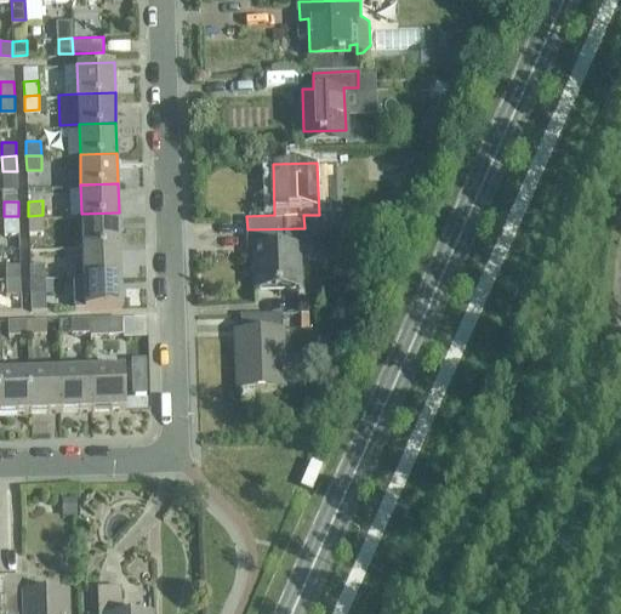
[(81,214),(83,244),(120,243),(119,212),(81,214)]
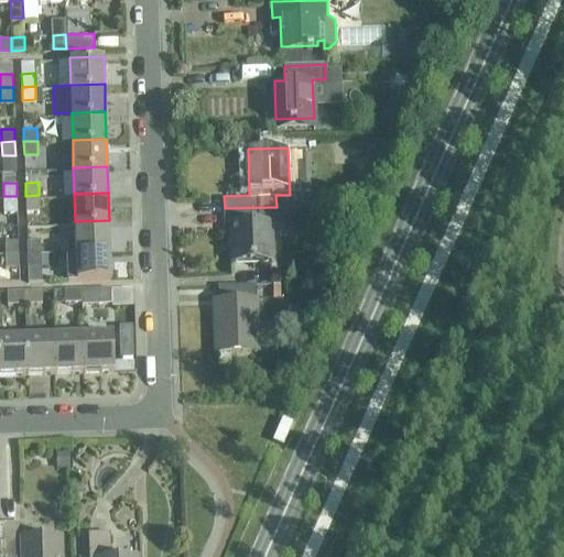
[(39,195),(25,196),(26,209),(40,208),(39,195)]
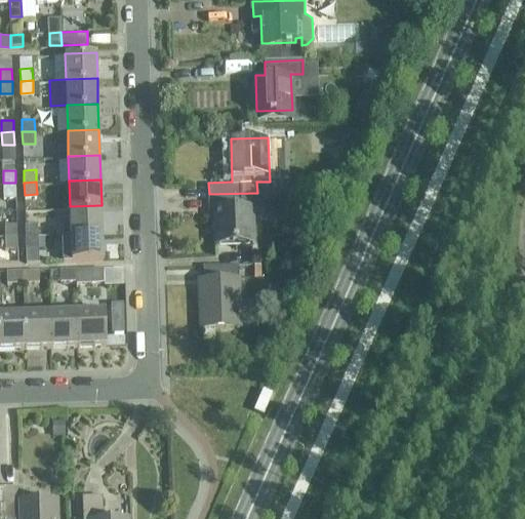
[(15,183),(3,183),(3,196),(16,195),(15,183)]
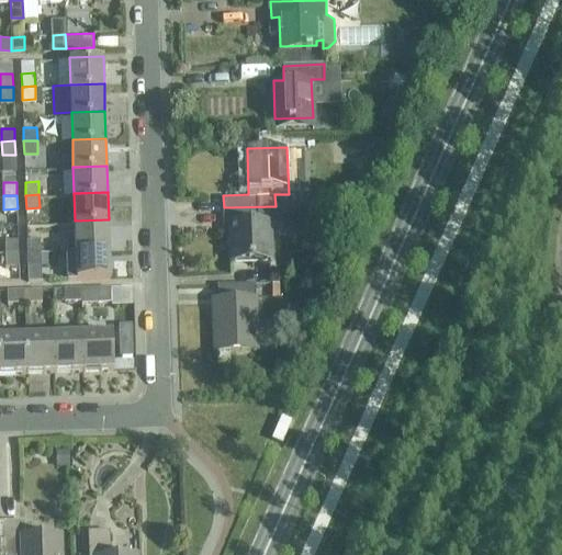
[(276,206),(224,207),(224,222),(231,222),(232,257),(271,256),(270,222),(276,221),(276,206)]
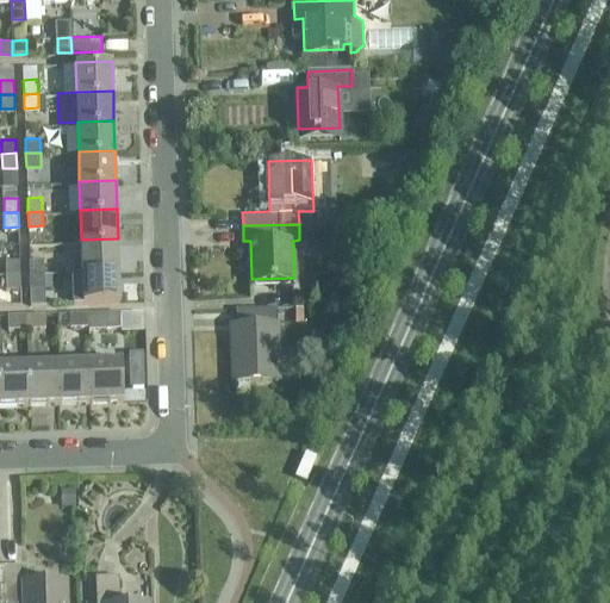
[(81,240),(82,269),(119,268),(118,238),(81,240)]
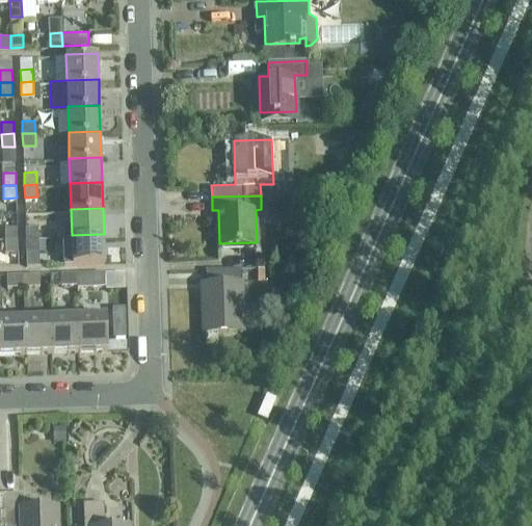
[(25,224),(26,236),(38,236),(37,224),(25,224)]
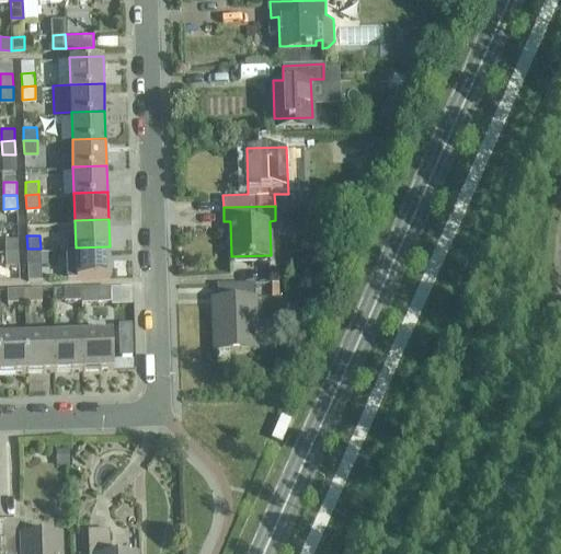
[(4,237),(6,250),(19,250),(18,237),(4,237)]
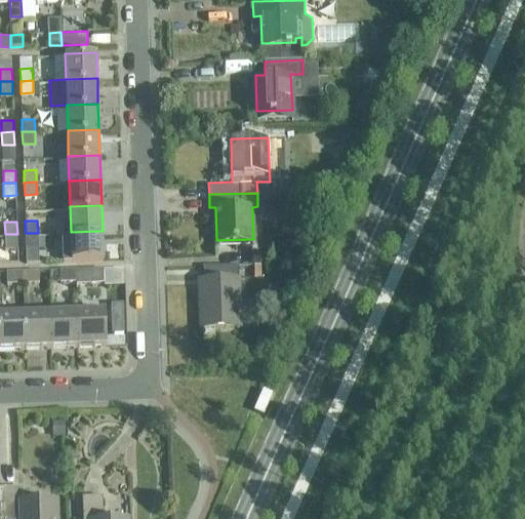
[(103,231),(71,232),(63,232),(64,258),(103,256),(103,231)]
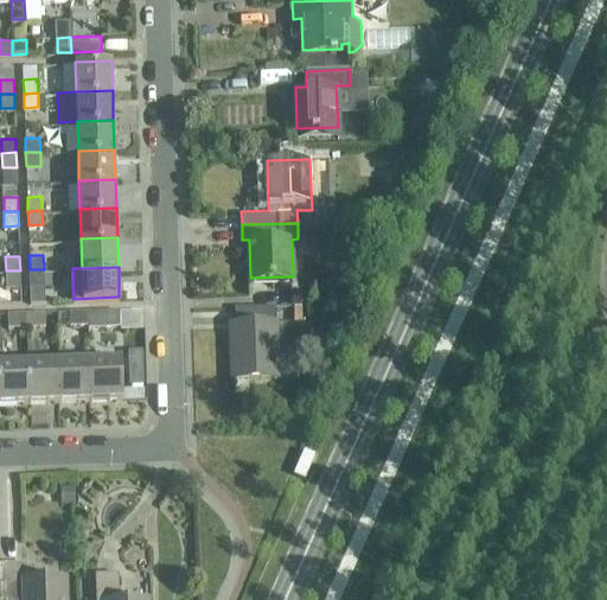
[(44,269),(30,269),(30,283),(44,283),(44,269)]
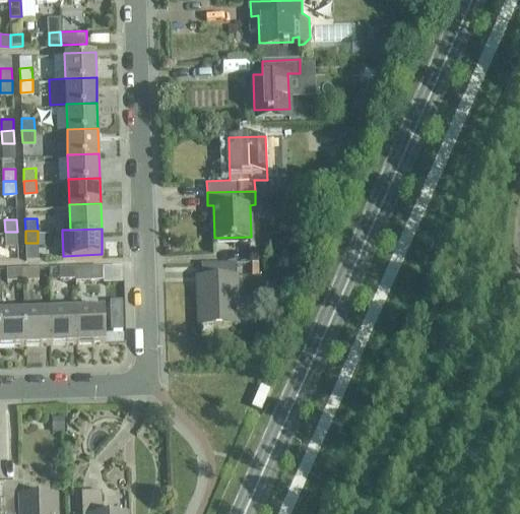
[(17,232),(5,232),(5,244),(17,244),(17,232)]
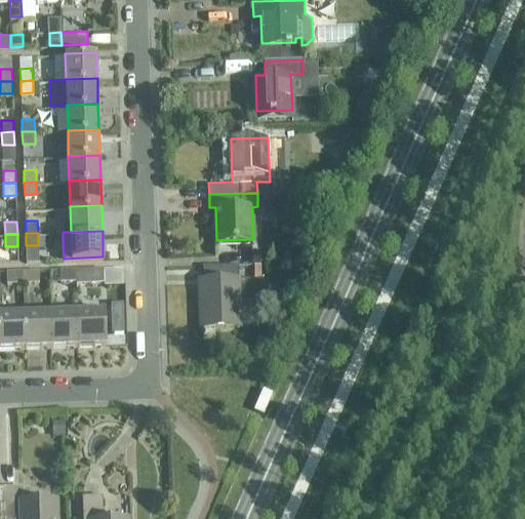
[(200,277),(201,307),(201,324),(240,323),(238,262),(204,263),(204,277),(200,277)]
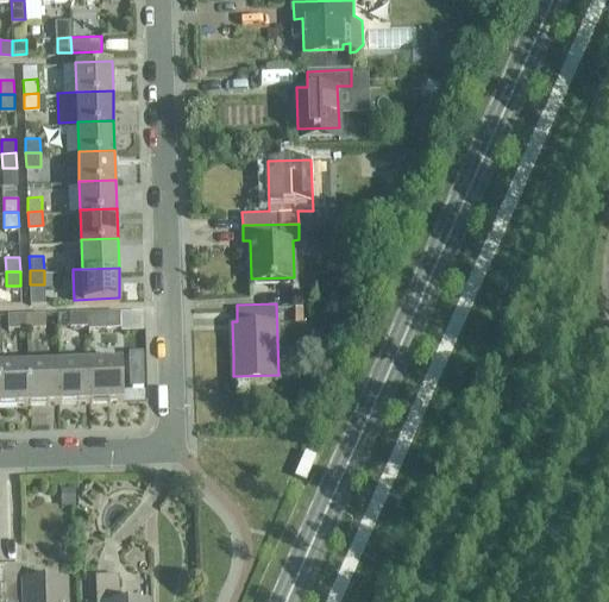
[(88,323),(88,325),(120,324),(120,307),(88,308),(88,323)]
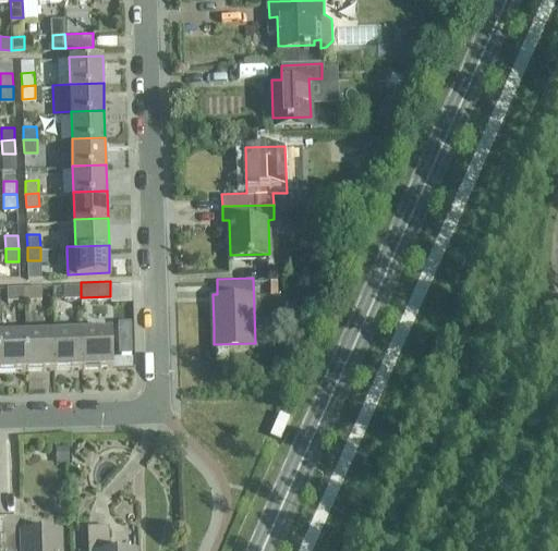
[(64,296),(81,295),(81,282),(63,283),(64,296)]
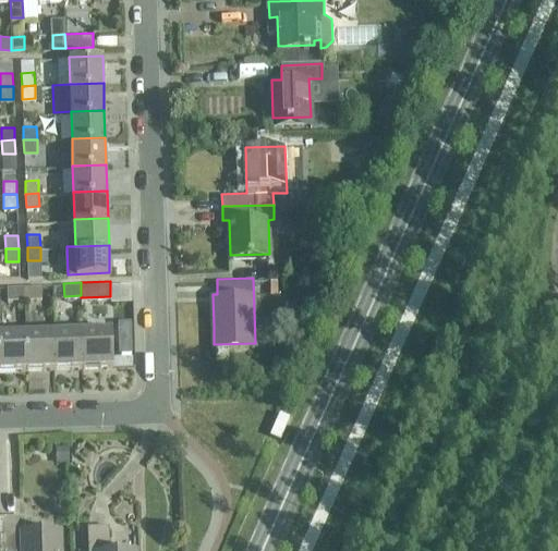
[(41,283),(24,284),(24,297),(41,297),(41,283)]
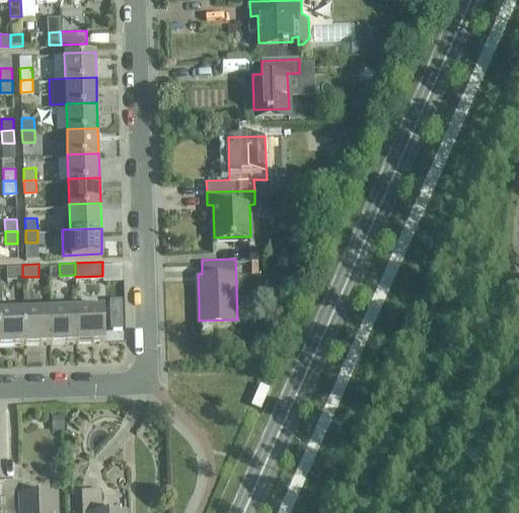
[(22,277),(22,265),(6,266),(7,278),(22,277)]
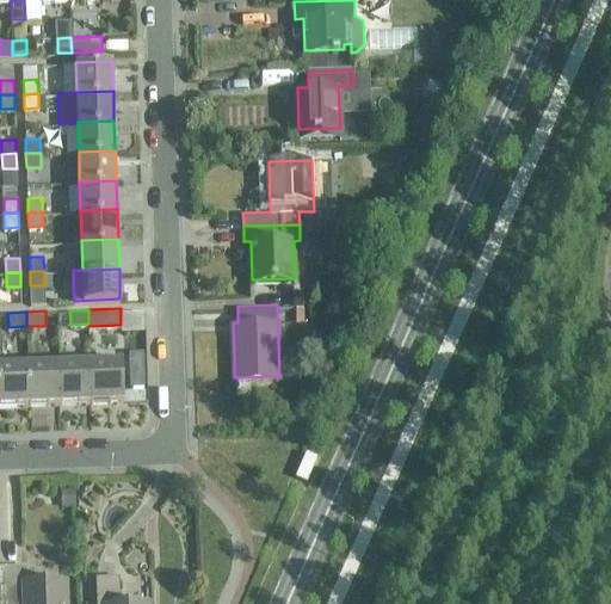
[(122,359),(90,361),(91,400),(123,399),(122,359)]
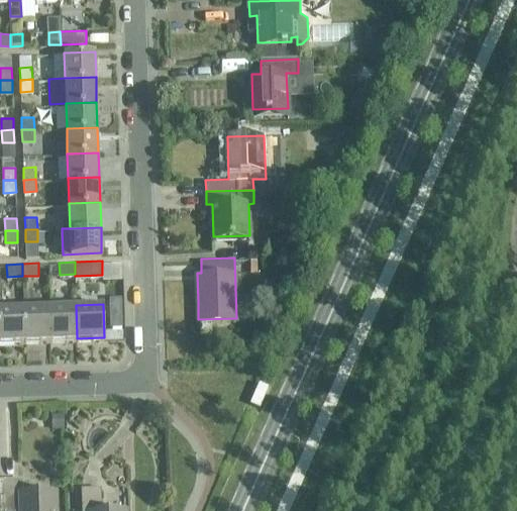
[(76,305),(49,306),(50,339),(77,338),(76,305)]
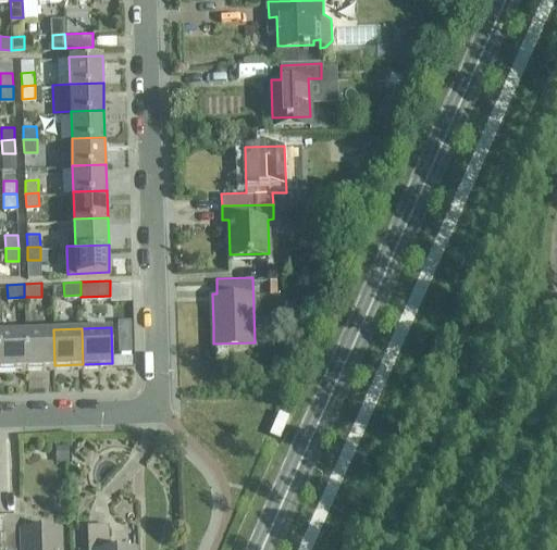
[(25,329),(0,330),(0,366),(26,366),(25,329)]
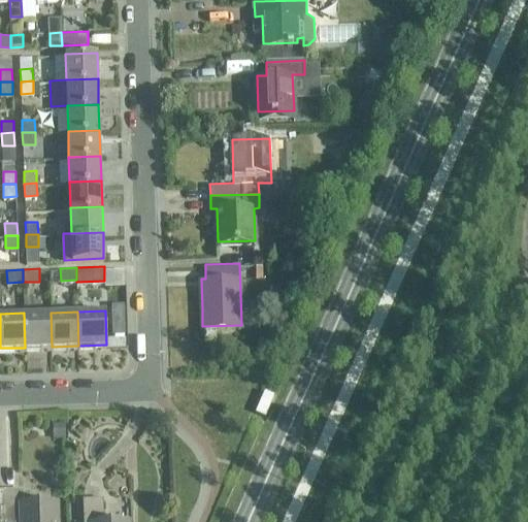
[(51,313),(24,313),(25,348),(52,347),(51,313)]
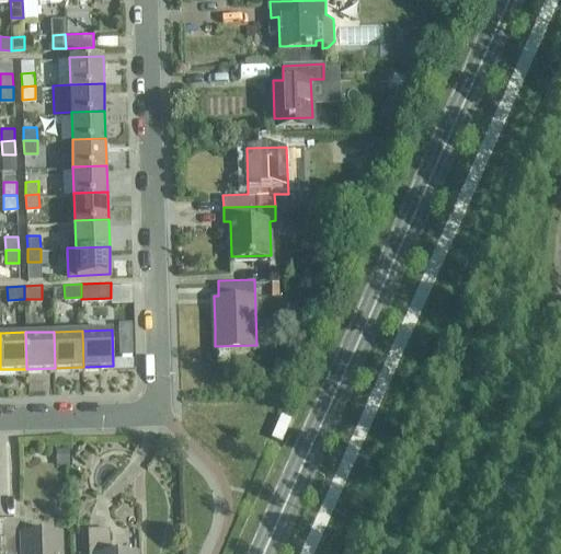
[(281,412),(271,435),(281,439),(290,416),(281,412)]
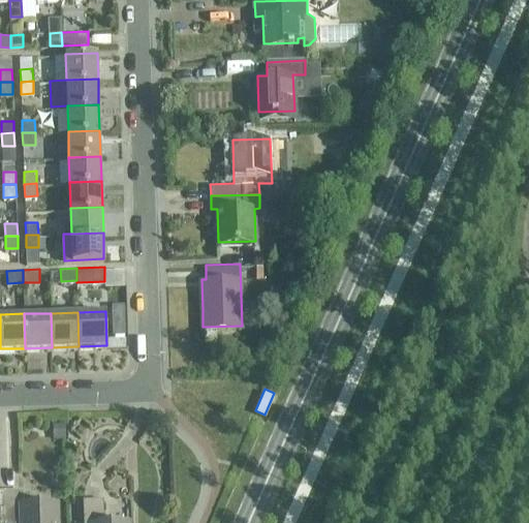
[(4,487),(5,520),(19,519),(19,522),(57,522),(57,500),(23,501),(23,486),(4,487)]
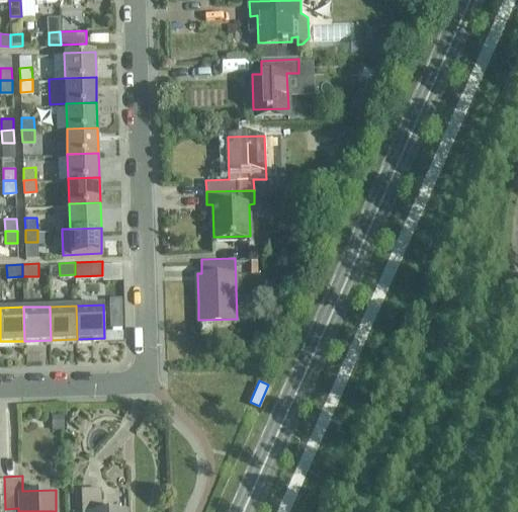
[(125,511),(125,509),(101,510),(100,486),(80,487),(81,511),(125,511)]
